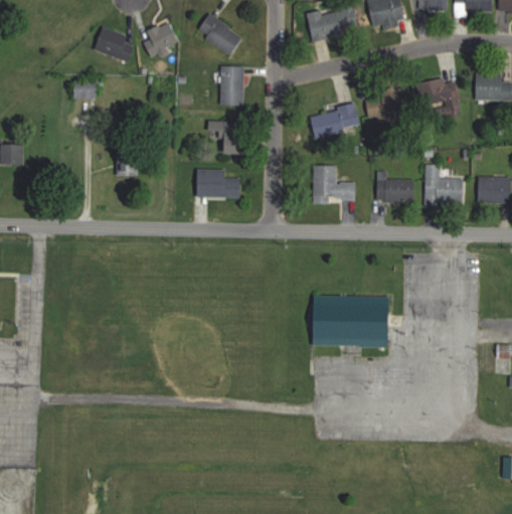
[(365,0),(370,26),(383,24),(383,27),(406,23),(402,0),(365,0)]
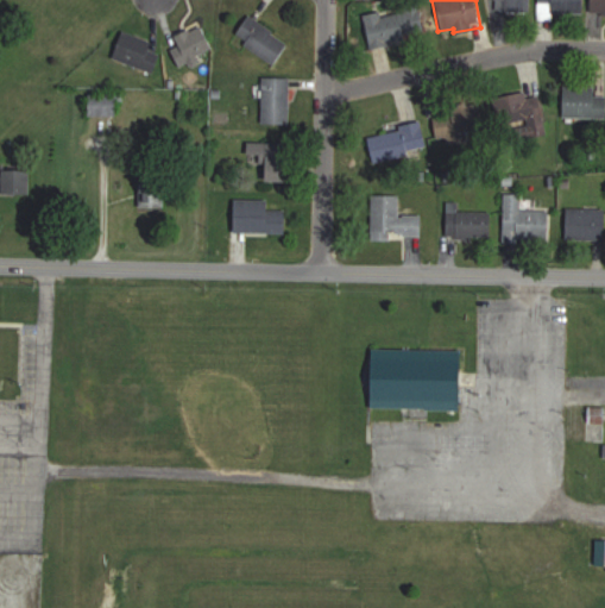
[(528,0),(491,0),(491,13),(529,13),(528,0)]
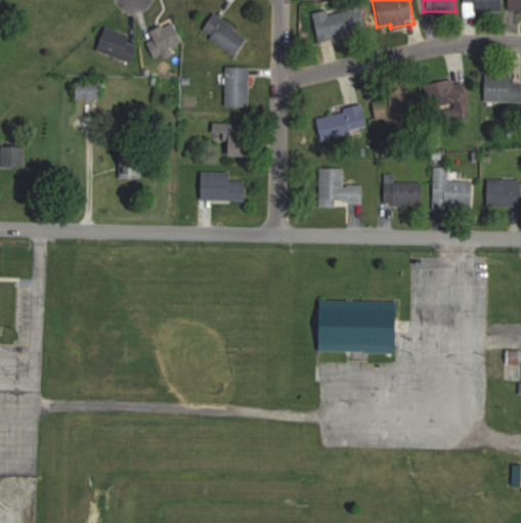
[(502,0),(463,0),(463,15),(502,15),(502,0)]
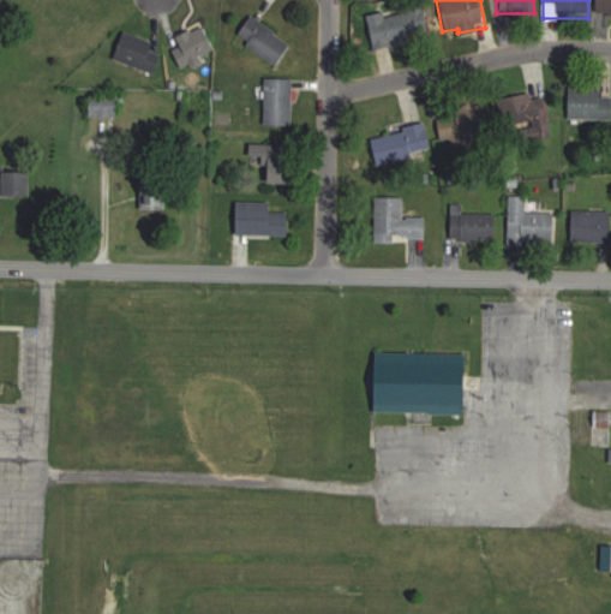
[(610,0),(595,0),(595,12),(610,12),(610,0)]
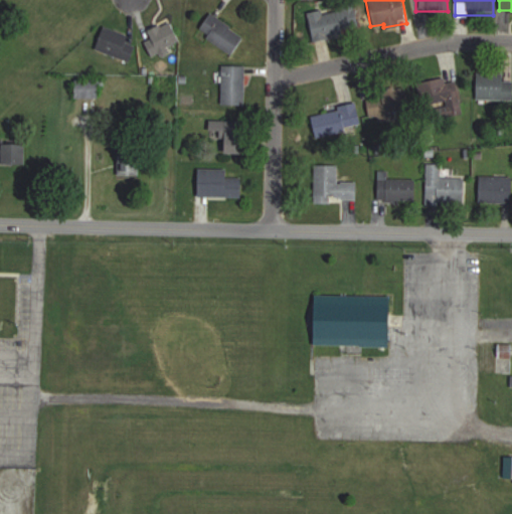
[(308,12),(311,39),(353,34),(349,7),(308,12)]
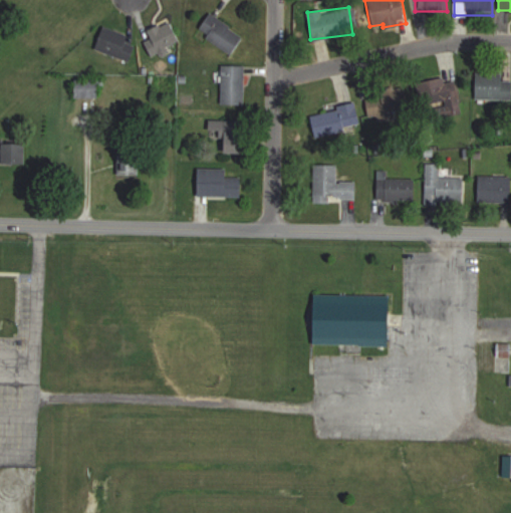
[(243,37),(210,12),(197,29),(230,55),(243,37)]
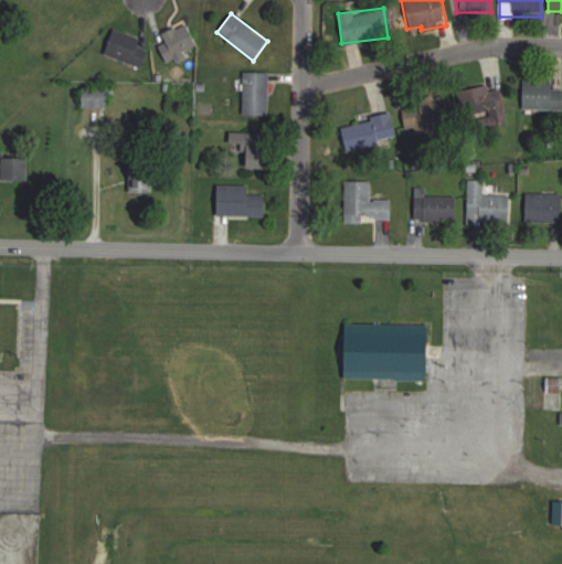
[(197,45),(184,20),(161,32),(173,56),(197,45)]
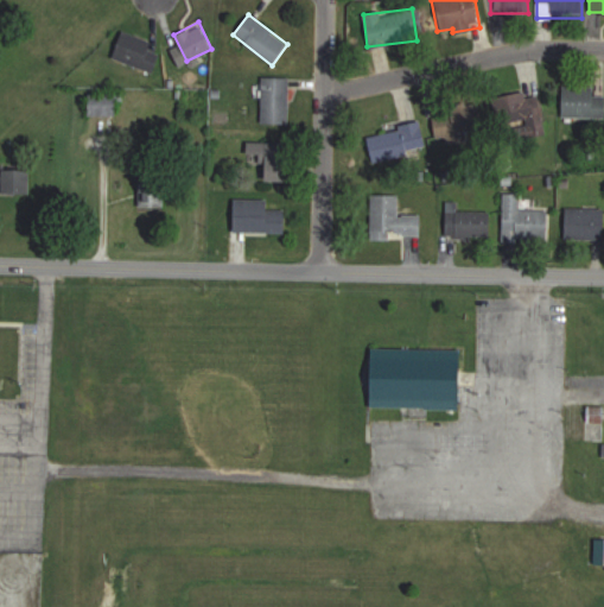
[(163,46),(121,31),(112,58),(152,74),(163,46)]
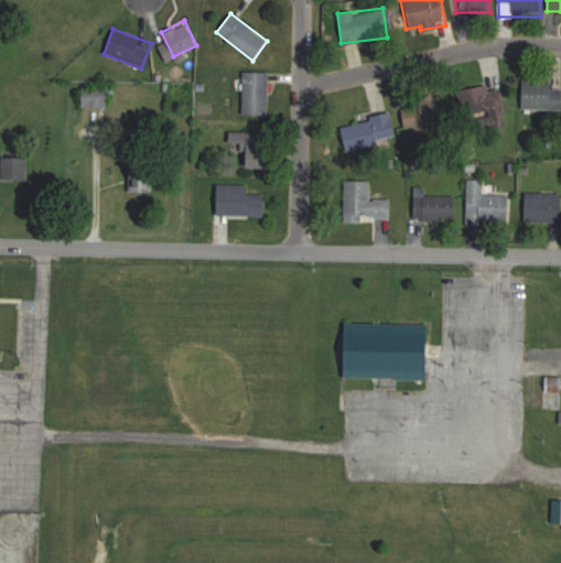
[(268,117),(268,72),(241,72),(241,117),(268,117)]
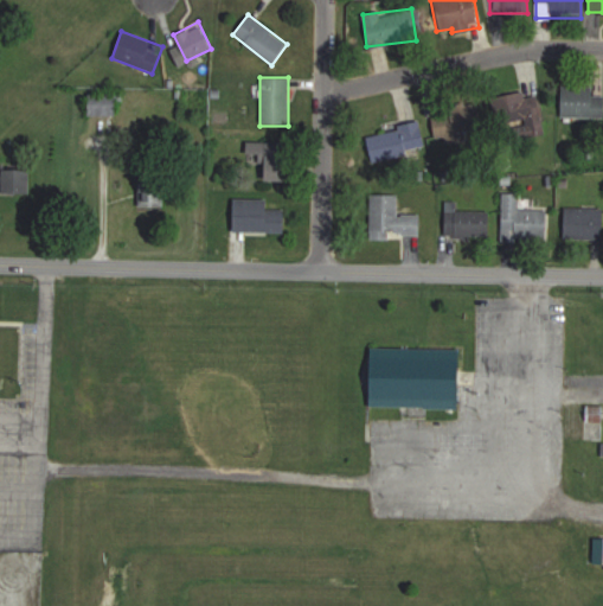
[(602,119),(602,96),(591,96),(591,87),(559,87),(559,119),(602,119)]
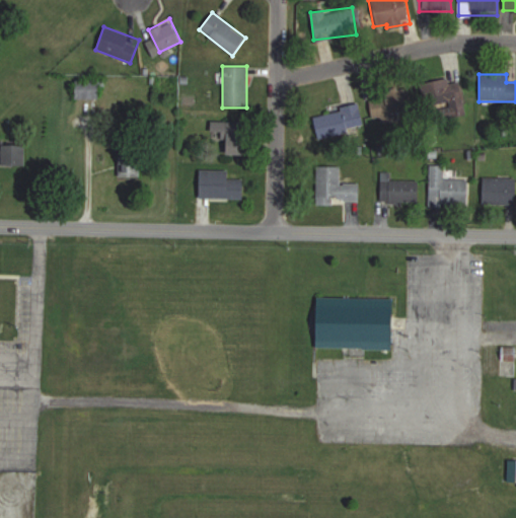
[(459,81),(450,83),(449,78),(419,84),(424,111),(448,105),(450,118),(465,116),(459,81)]
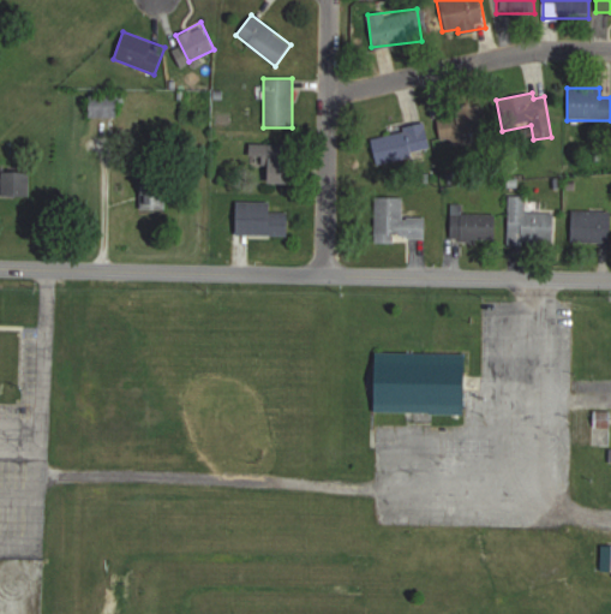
[(88,118),(119,118),(119,95),(88,95),(88,118)]
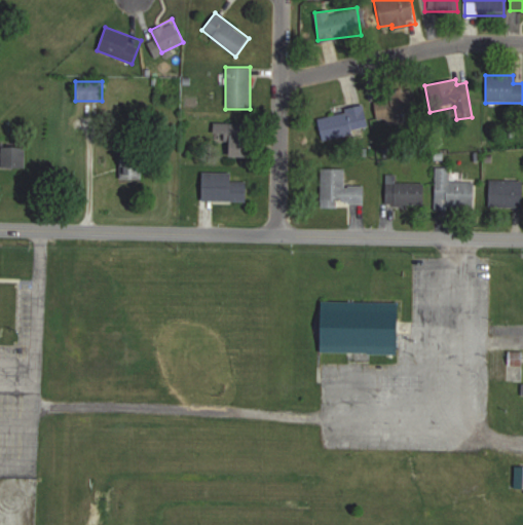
[(380,95),(384,123),(422,118),(418,89),(380,95)]
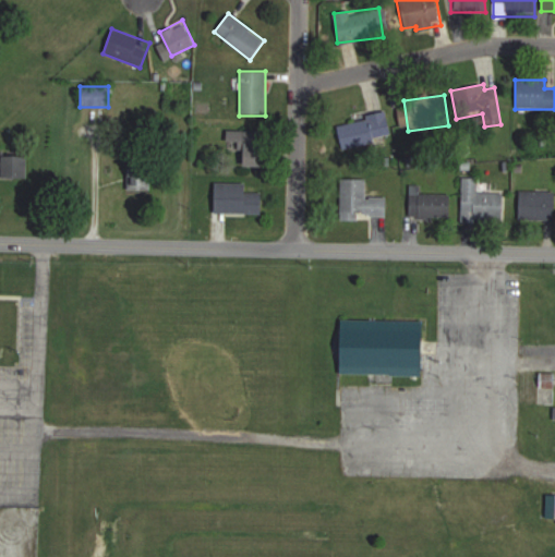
[(334,124),(339,149),(398,134),(391,110),(334,124)]
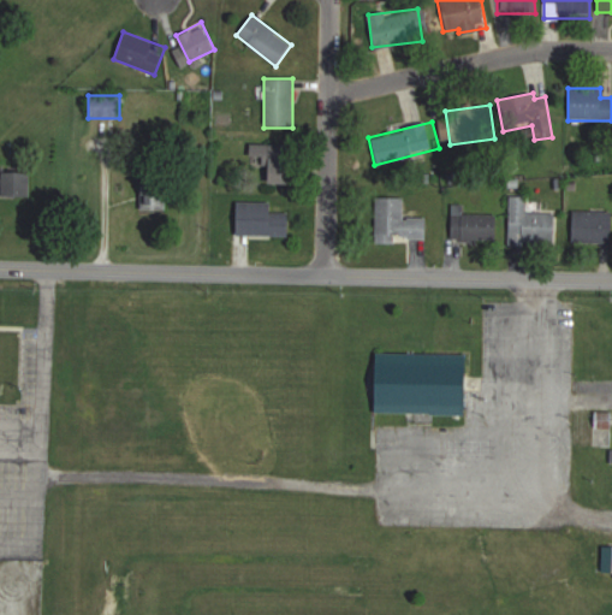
[(249,160),(263,160),(263,184),(295,184),(295,145),(249,145),(249,160)]
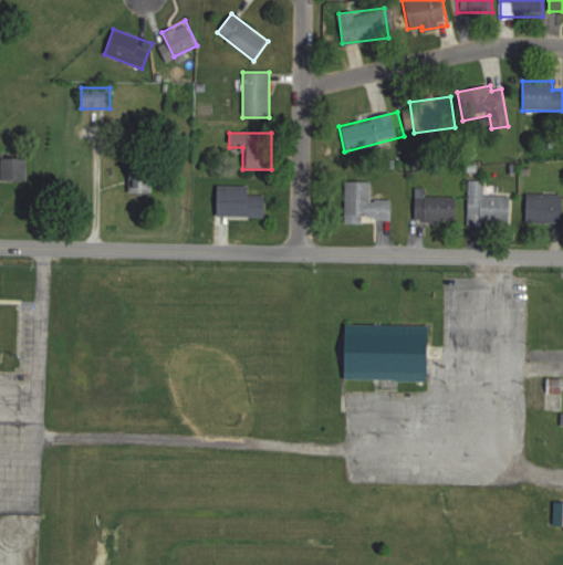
[(0,179),(29,180),(29,155),(0,154),(0,179)]
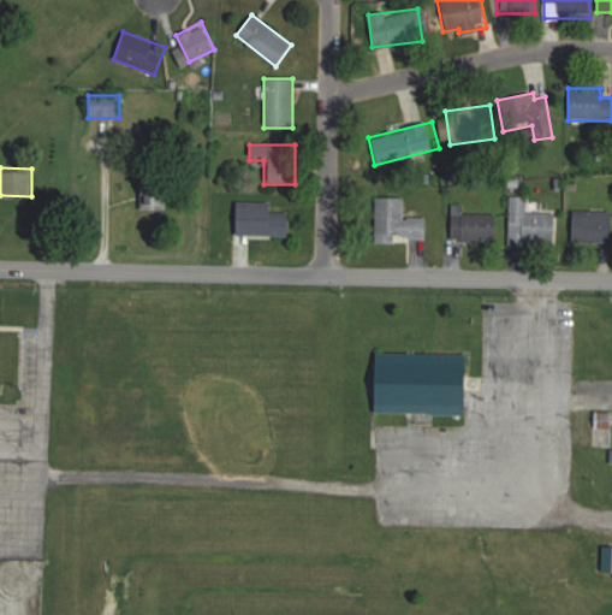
[(165,210),(165,172),(141,172),(141,210),(165,210)]
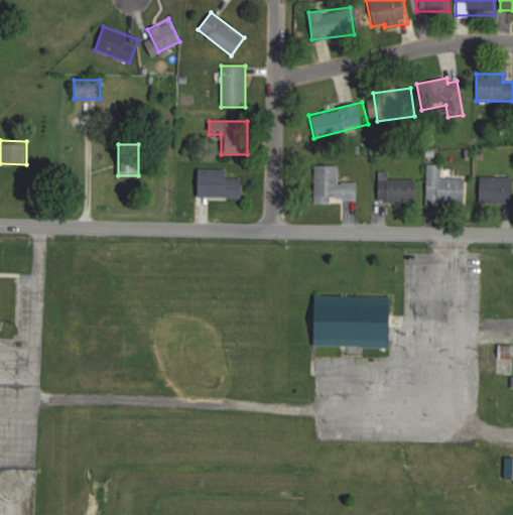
[(465,177),(441,177),(441,164),(425,164),(425,205),(465,205),(465,177)]
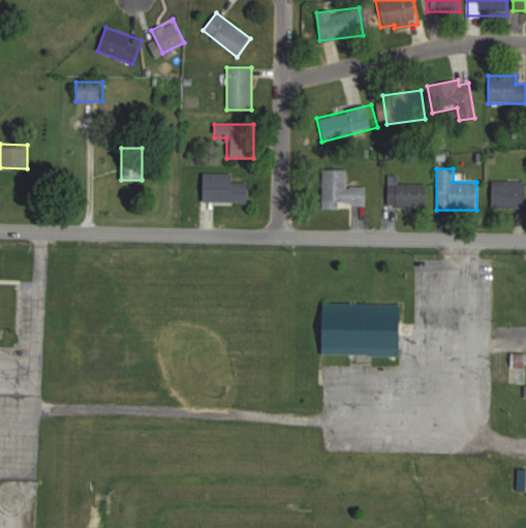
[(322,206),(365,206),(365,187),(346,187),(346,169),(322,169),(322,206)]
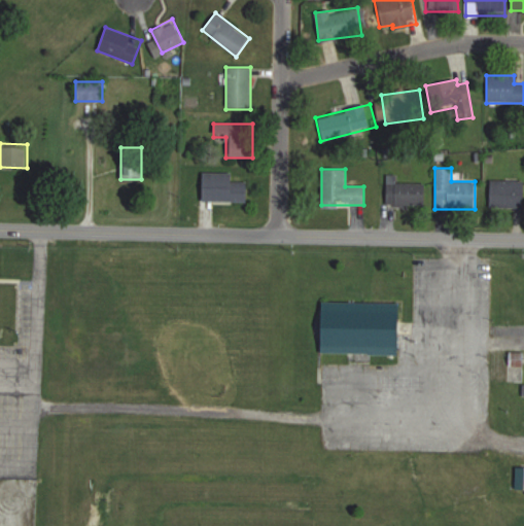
[(231,174),(202,174),(202,202),(247,202),(247,182),(231,182),(231,174)]
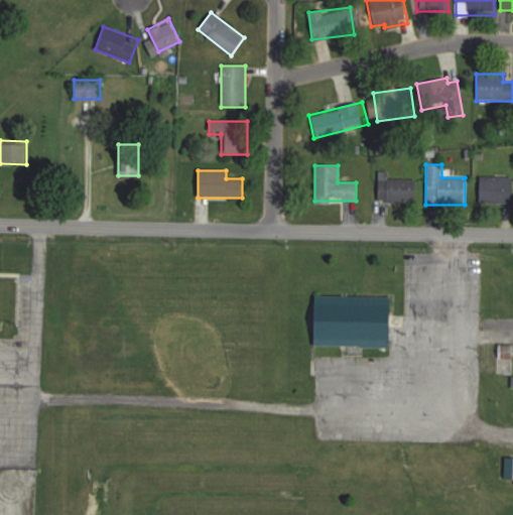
[(416,178),(389,178),(389,171),(378,171),(378,202),(416,202),(416,178)]
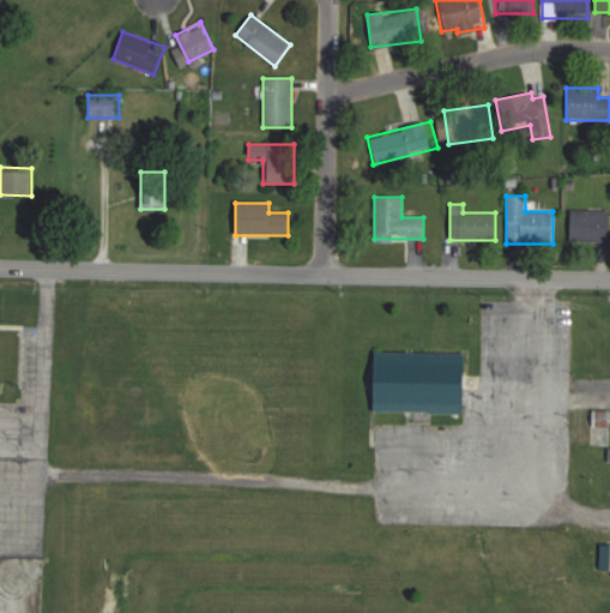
[(609,211),(568,211),(568,244),(609,245),(609,211)]
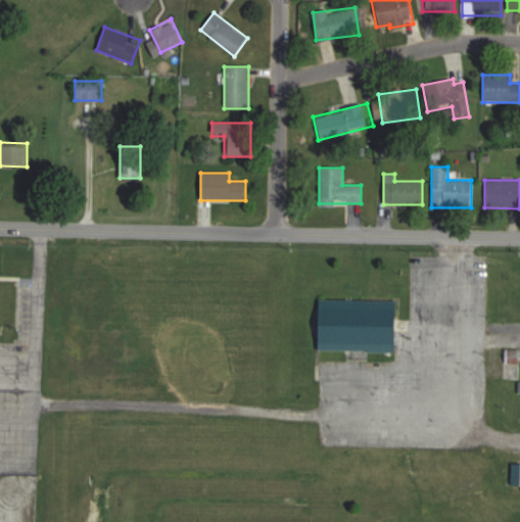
[(396,300),(319,299),(319,351),(396,351),(396,300)]
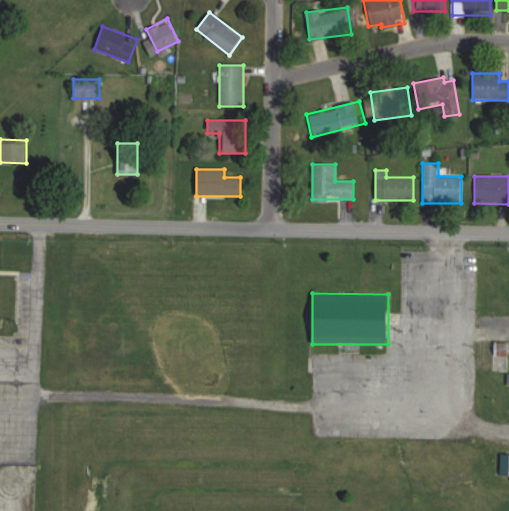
[(508,454),(500,454),(500,476),(508,475),(508,454)]
